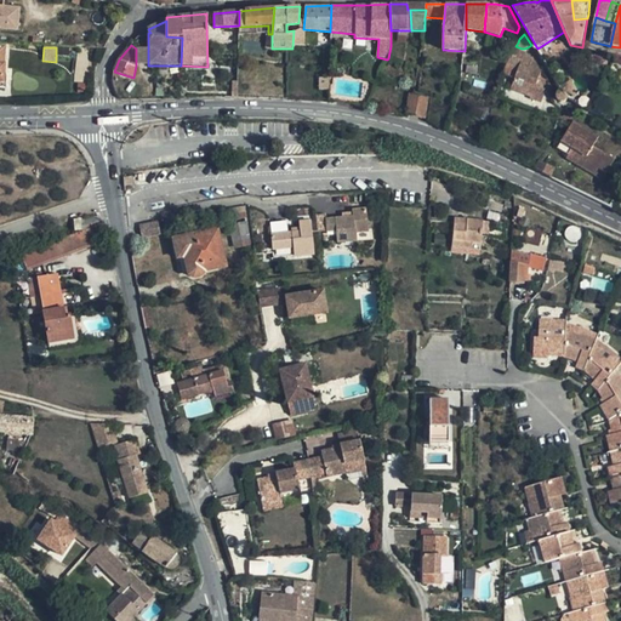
[(136,66),(148,66),(148,50),(136,49),(136,66)]
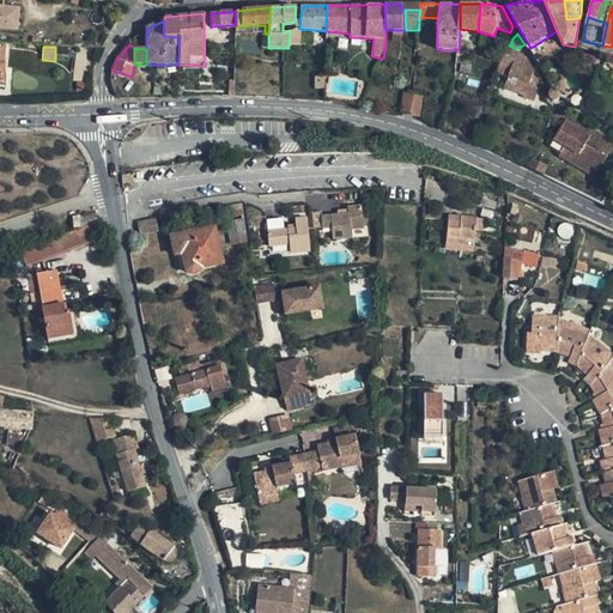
[(532,78),(535,67),(525,64),(527,56),(505,48),(501,64),(513,67),(509,77),(504,89),(525,96),(525,97),(535,102),(539,92),(532,78)]
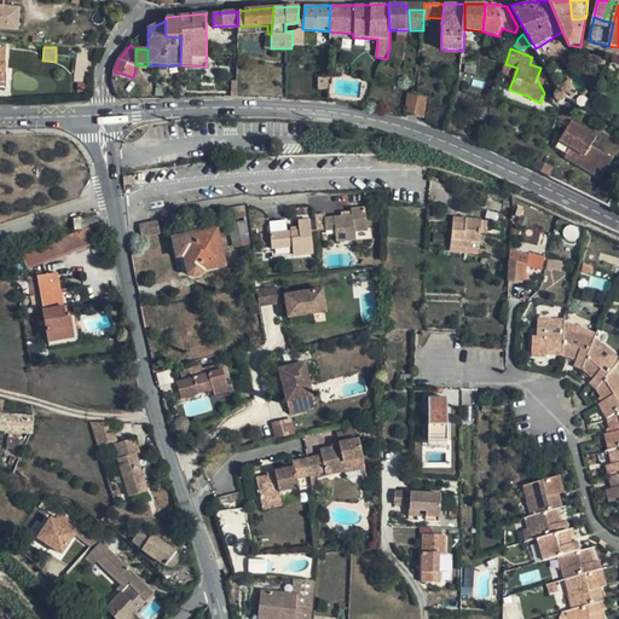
[(607,55),(593,50),(589,58),(590,61),(603,65),(607,55)]
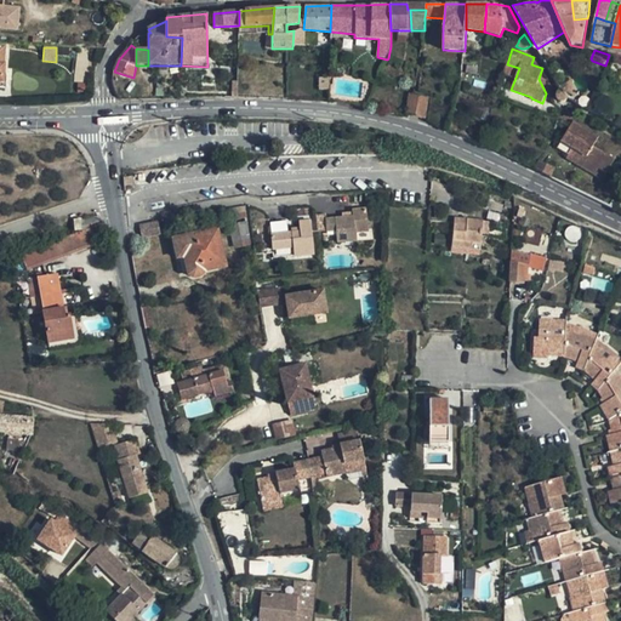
[(92,73),(93,60),(80,60),(80,73),(92,73)]
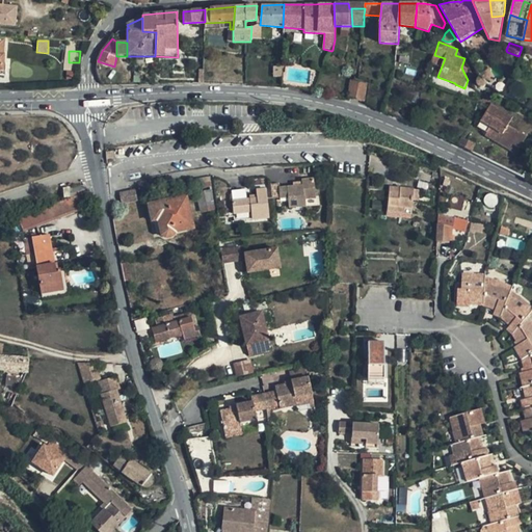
[(445,58),(434,55),(431,62),(442,67),(445,58)]
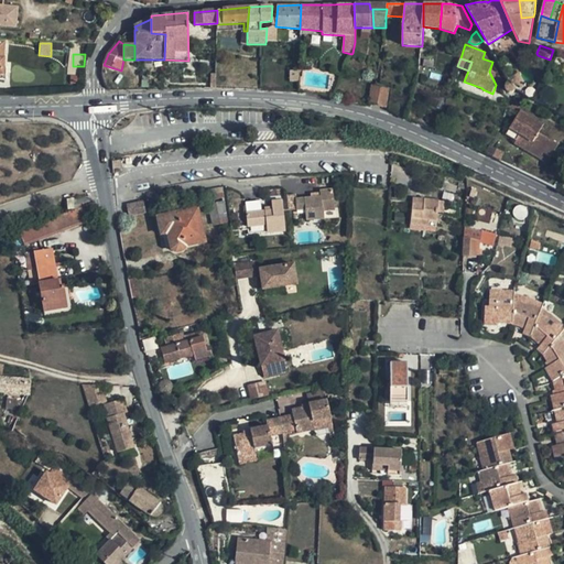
[(502,78),(492,62),(489,72),(496,85),(502,78)]
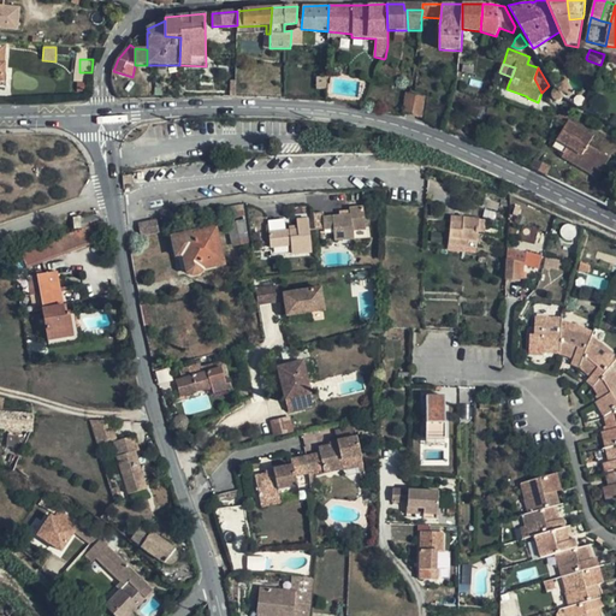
[(564,99),(556,90),(554,92),(552,93),(551,95),(551,96),(552,99),(554,101),(556,102),(557,102),(558,102),(561,102),(562,101),(564,99)]
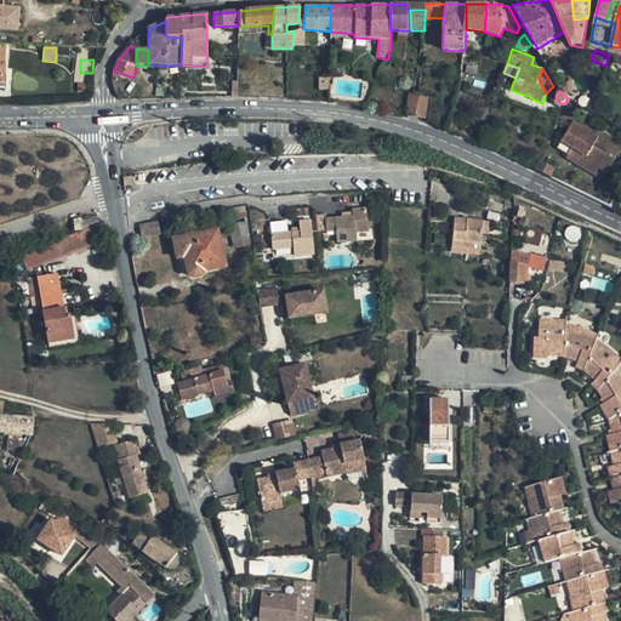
[(408,114),(426,119),(428,97),(410,93),(408,114)]
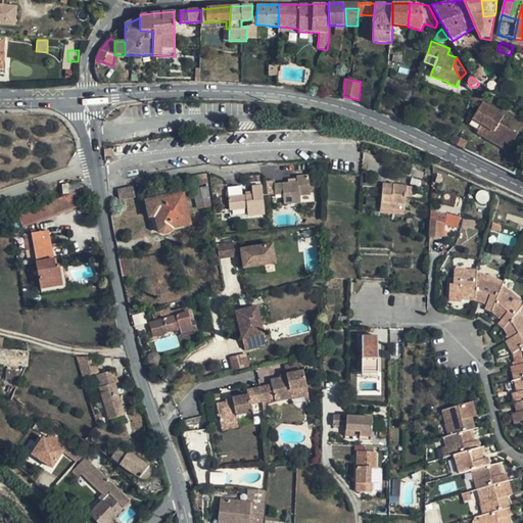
[(502,112),(481,101),(471,119),(492,131),(502,112)]
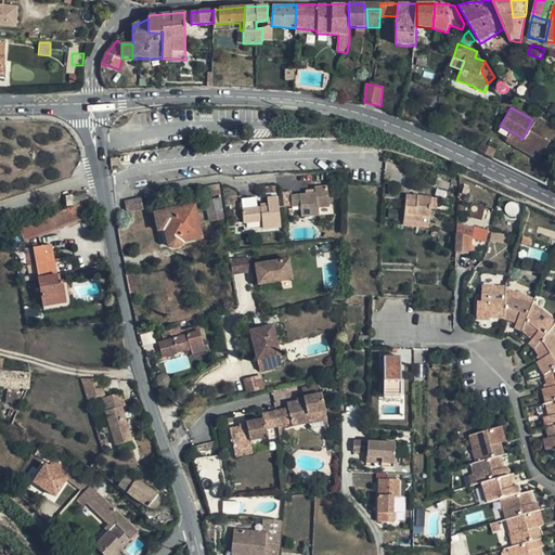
[(482,144),(479,152),(485,155),(491,158),(495,151),(482,144)]
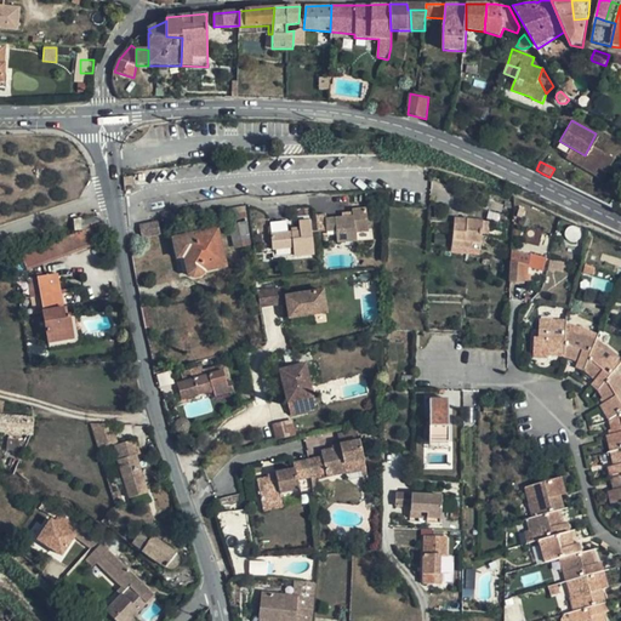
[(501,212),(503,205),(488,200),(486,208),(501,212)]
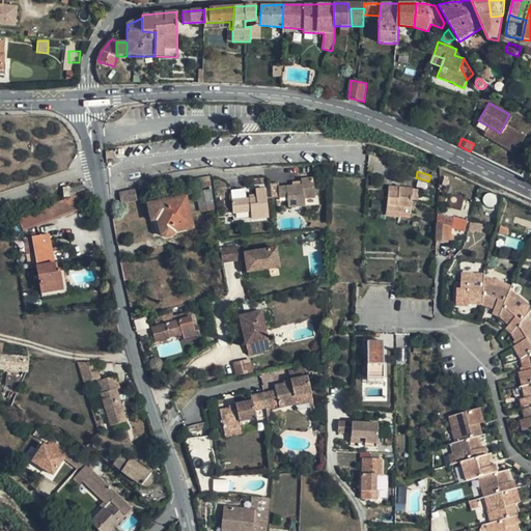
[(212,192),(210,175),(177,180),(178,189),(195,187),(196,194),(212,192)]
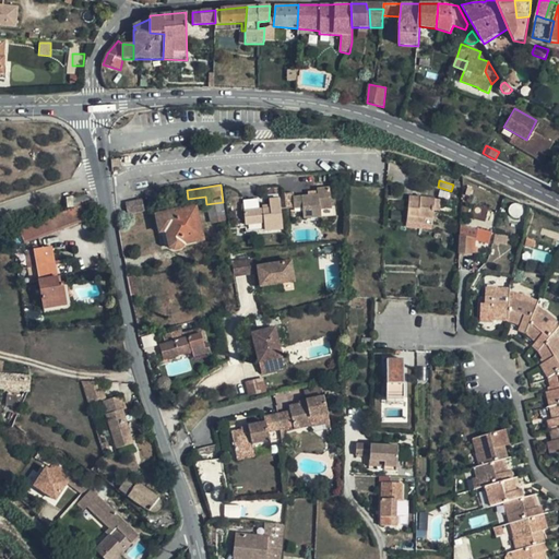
[(284,194),(285,210),(301,207),(302,218),(321,216),(320,210),(331,209),(329,189),(317,190),(317,195),(293,198),(292,193),(284,194)]
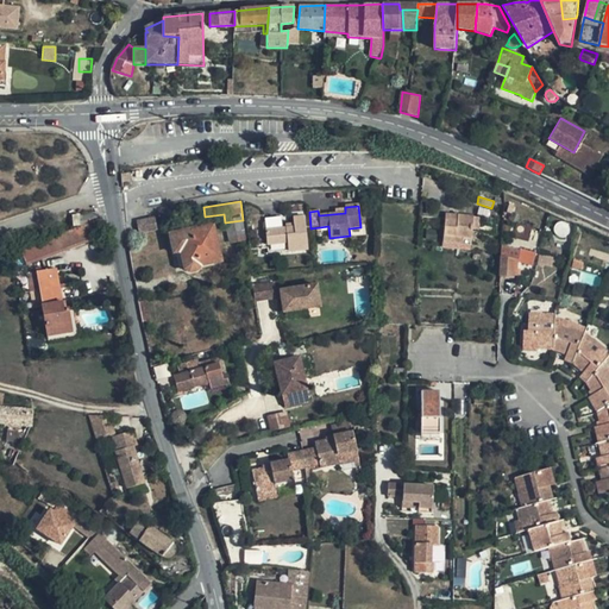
[(278,220),(277,212),(264,213),(264,221),(278,220)]
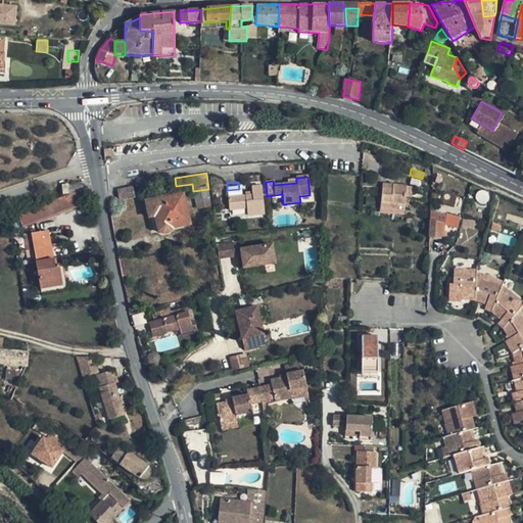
[(75,192),(74,184),(60,185),(60,188),(61,193),(75,192)]
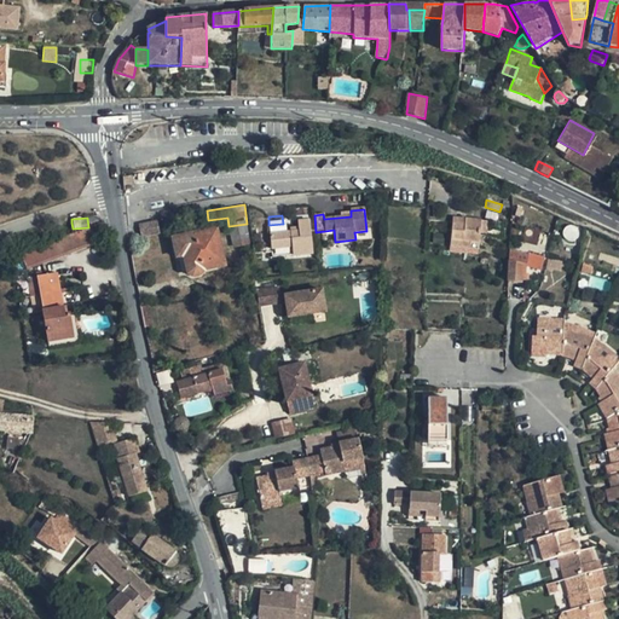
[(481,220),(466,218),(464,223),(452,221),(450,241),(470,243),(479,243),(481,220)]
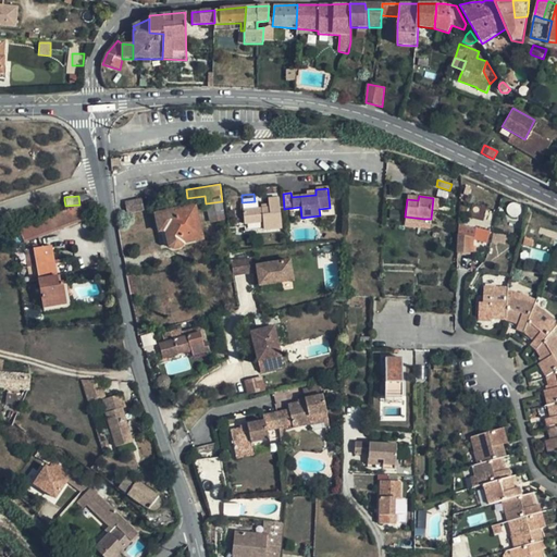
[(281,227),(279,209),(279,198),(268,199),(269,208),(243,210),(244,224),(262,223),(262,230),(281,227)]
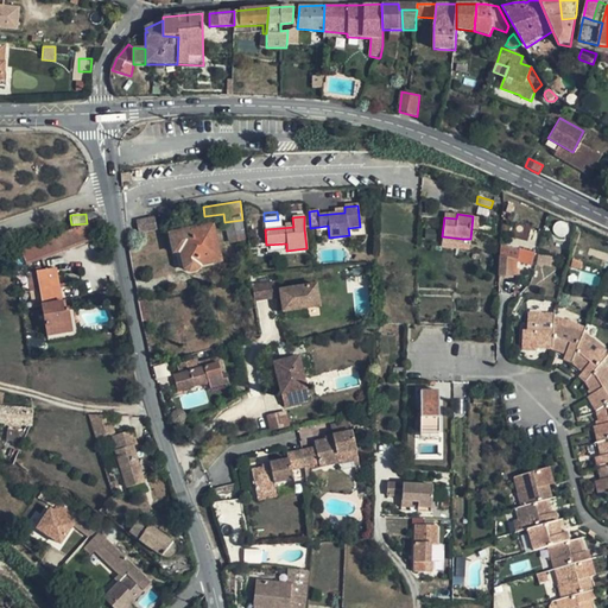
[(153,217),(135,221),(138,234),(156,230),(153,217)]
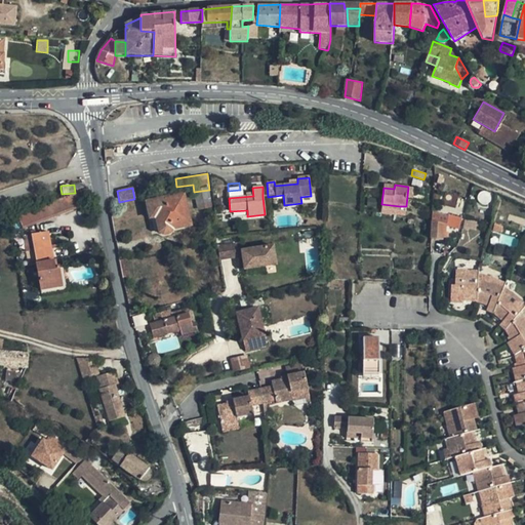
[(198,210),(211,208),(209,190),(194,192),(198,210)]
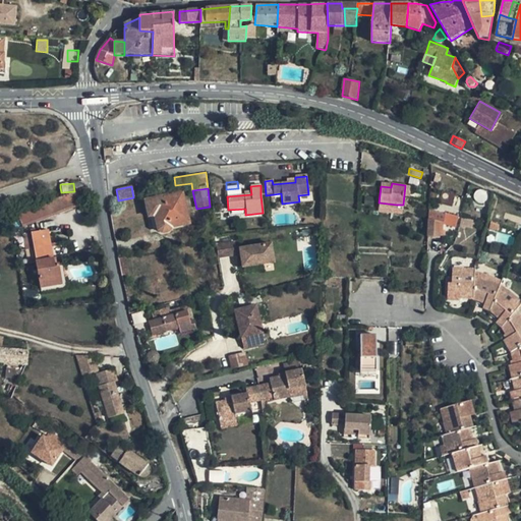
[(81,203),(77,191),(61,197),(18,214),(22,225),(81,203)]
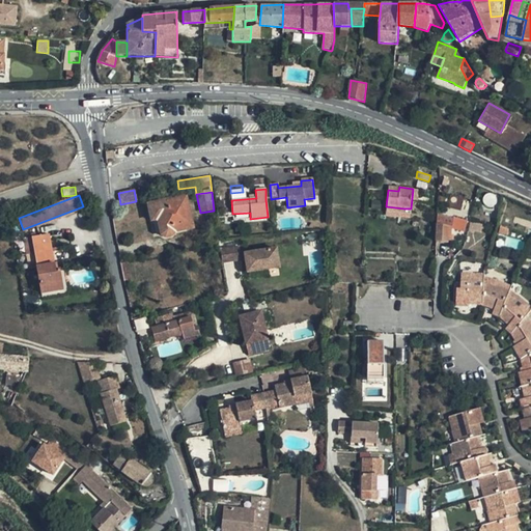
[(148,204),(151,221),(157,220),(161,235),(164,238),(172,235),(175,231),(192,228),(185,196),(148,204)]
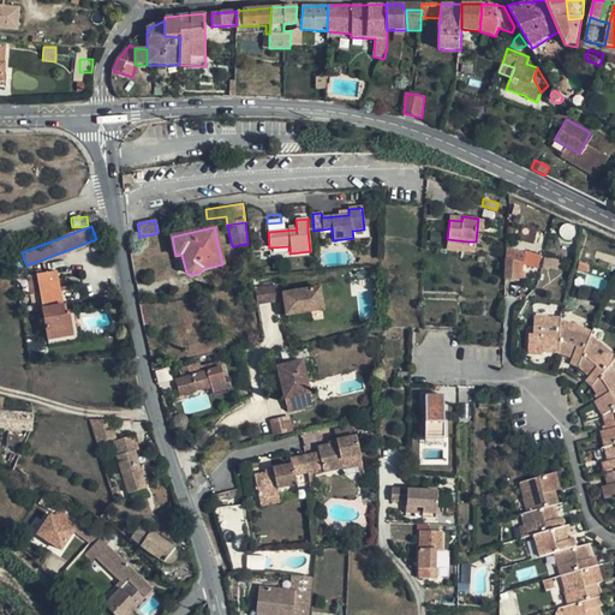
[(506,250),(505,280),(518,281),(518,279),(521,280),(521,263),(542,268),(545,257),(506,250)]
